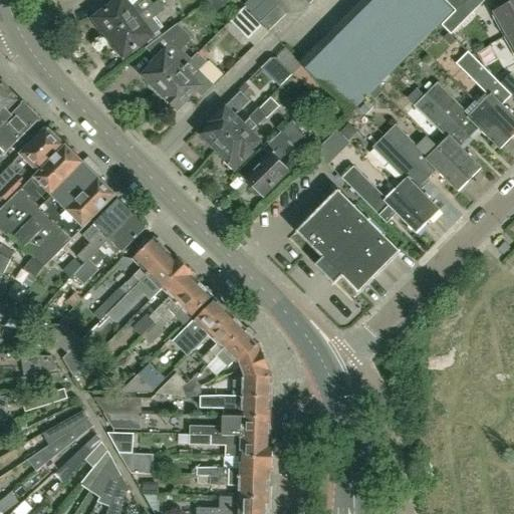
[(102,29),(109,38),(141,14),(160,3),(158,1),(153,5),(149,0),(144,0),(132,9),(123,0),(119,0),(94,19),(96,21),(93,23),(100,31),(102,29)]
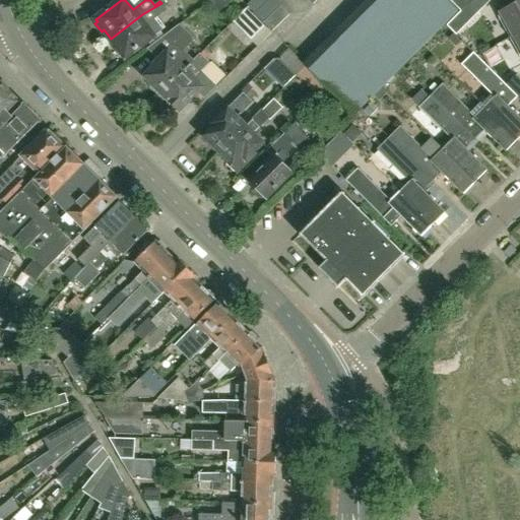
[(232,0),(212,0),(208,3),(218,13),(232,0)]
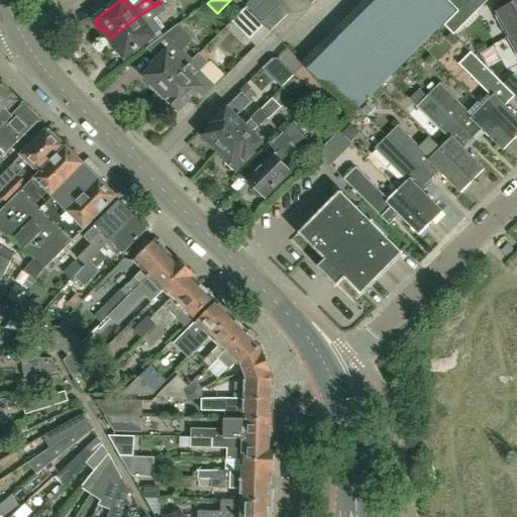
[(249,0),(245,5),(253,14),(268,0),(249,0)]
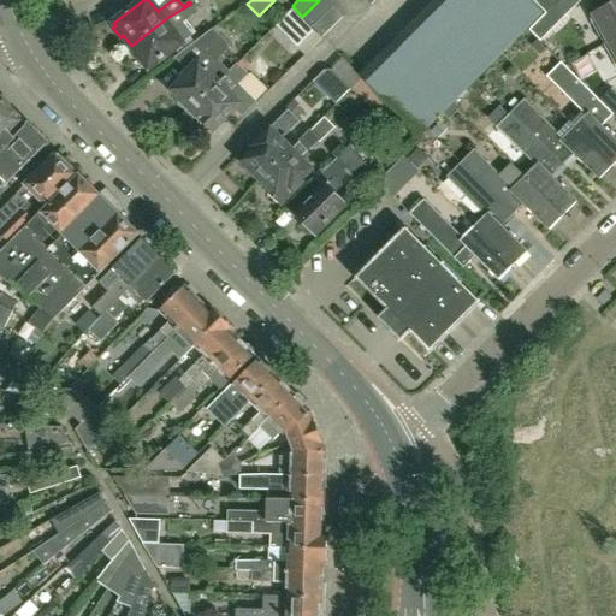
[(312,27),(333,7),(326,0),(319,0),(302,17),(312,27)]
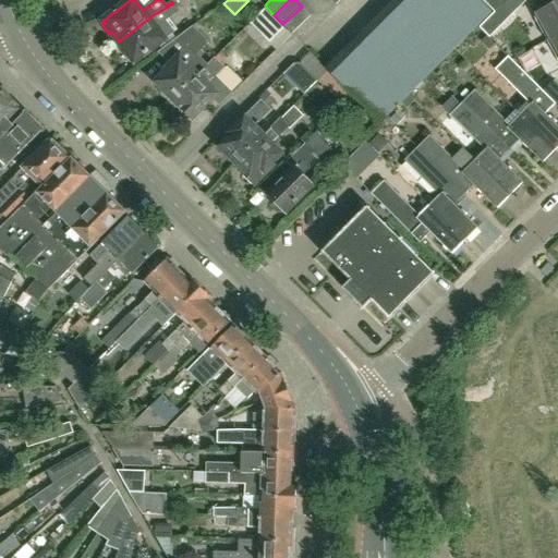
[(492,13),(477,0),(397,0),(327,71),(328,72),(352,96),(380,124),(492,13)]
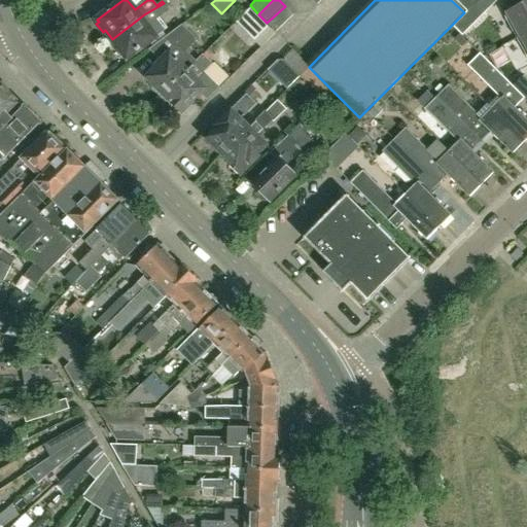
[(480,0),(455,0),(467,12),(472,7),(480,0)]
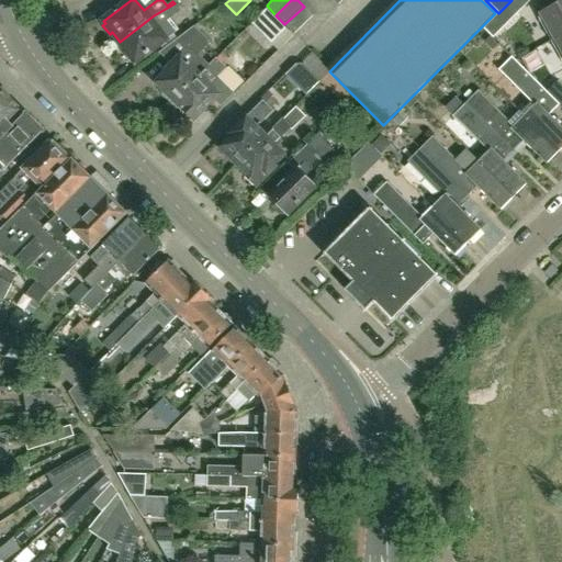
[(514,18),(530,0),(512,0),(504,8),(514,18)]
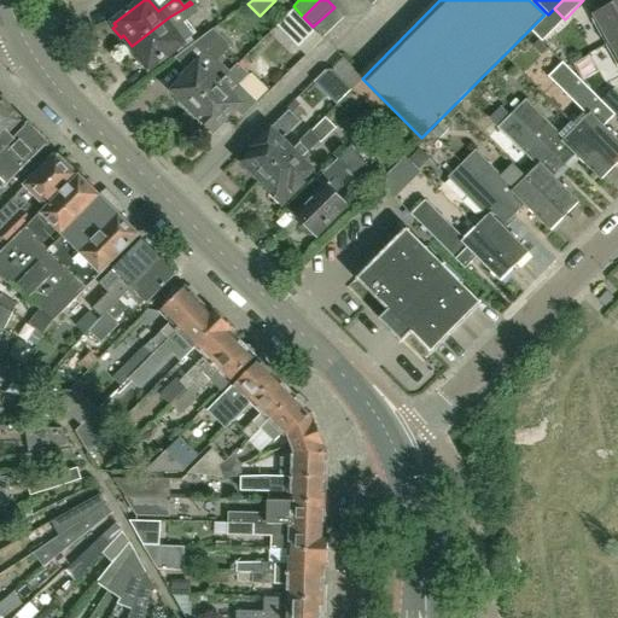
[(592,18),(606,45),(617,38),(617,0),(593,15),(594,17),(592,18)]
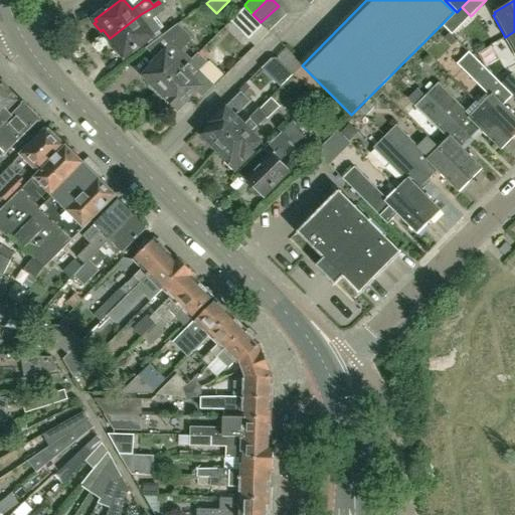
[(124,57),(164,27),(156,16),(165,10),(160,3),(141,14),(110,38),(117,47),(114,49),(120,57),(123,55),(124,57)]
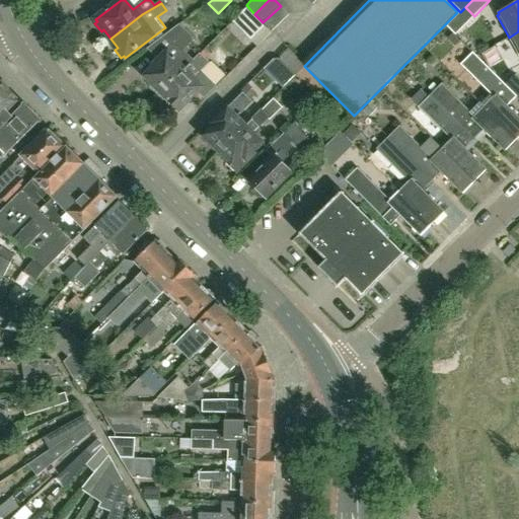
[(281,6),(263,22),(272,31),(289,14),(281,6)]
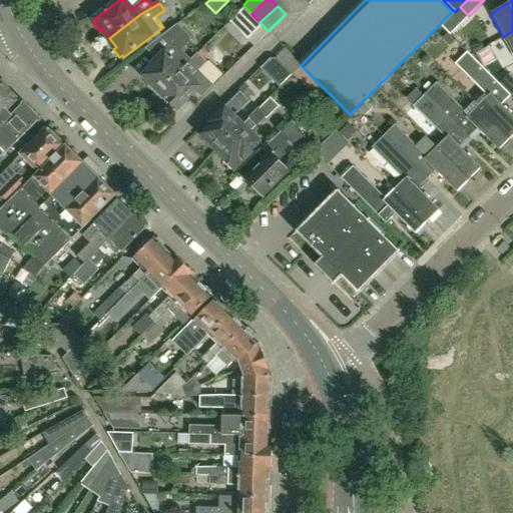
[(263,27),(254,20),(243,8),(228,22),(248,41),(263,27)]
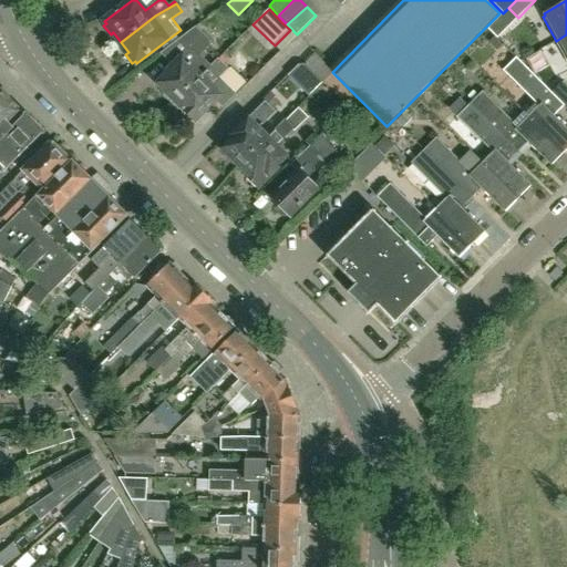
[(171,102),(174,101),(175,102),(210,66),(199,55),(212,43),(195,27),(161,53),(173,65),(166,71),(168,73),(157,84),(164,91),(163,94),(171,102)]
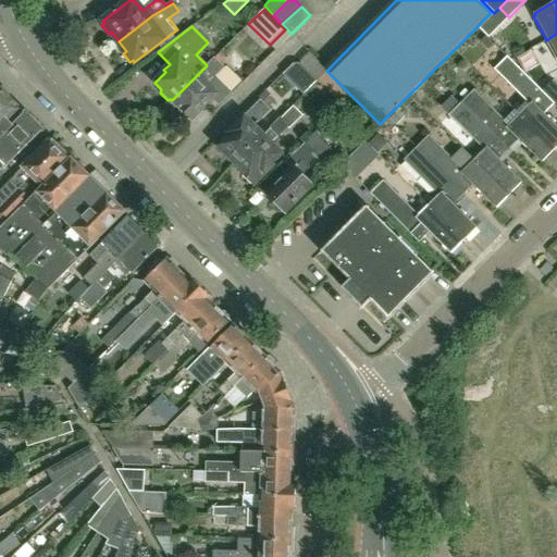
[(556,34),(546,40),(556,60),(556,34)]
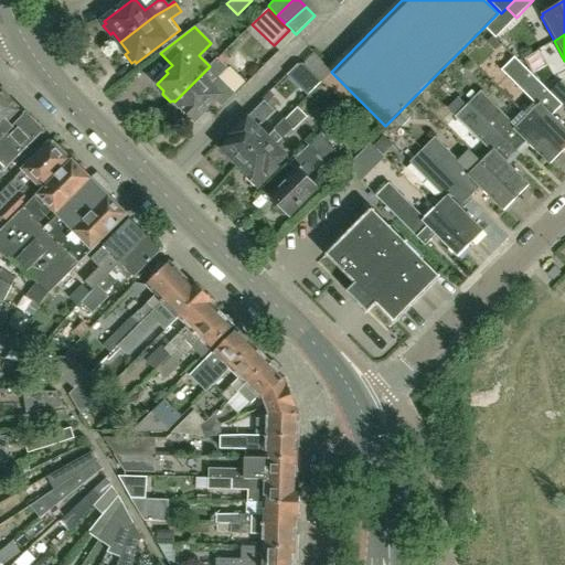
[(564,128),(552,115),(562,105),(563,104),(552,94),(515,57),(502,71),(537,106),(528,116),(562,151),(564,148),(564,128)]
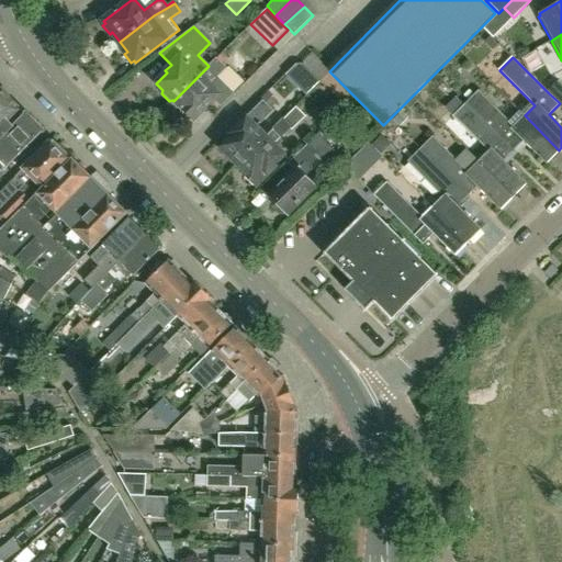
[(181,110),(181,113),(182,116),(186,120),(189,122),(192,121),(192,122),(214,100),(221,107),(234,93),(217,77),(226,68),(216,59),(209,66),(173,101),(181,108),(180,109),(181,109),(181,110)]
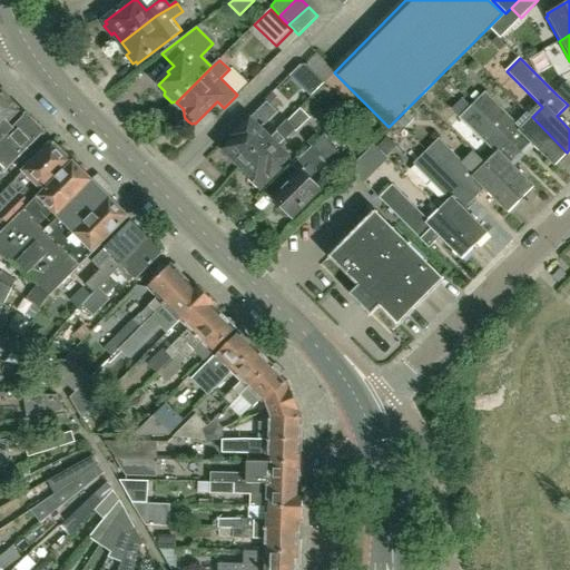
[(360,98),(335,74),(334,72),(326,82),(351,108),(360,98)]
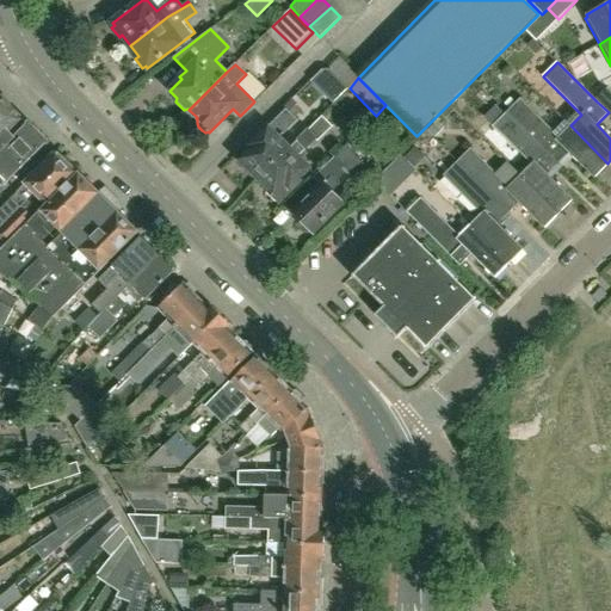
[(610,116),(610,97),(605,92),(597,102),(609,112),(608,113),(610,116)]
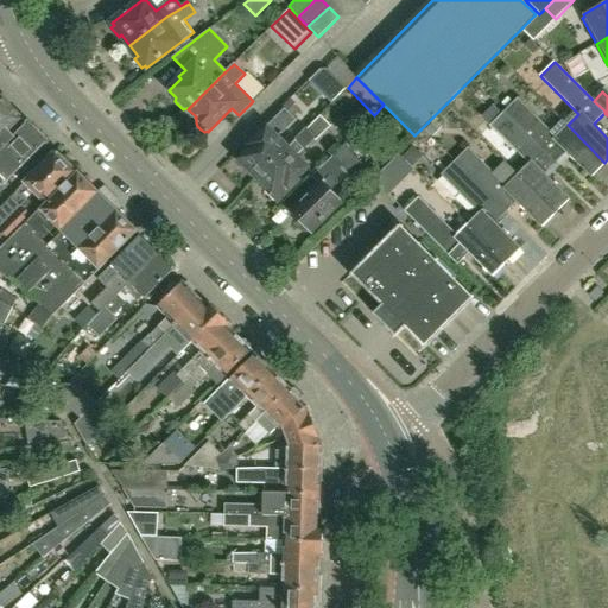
[(555,164),(565,152),(590,177),(605,163),(568,125),(556,137),(518,99),(504,113),(555,164)]
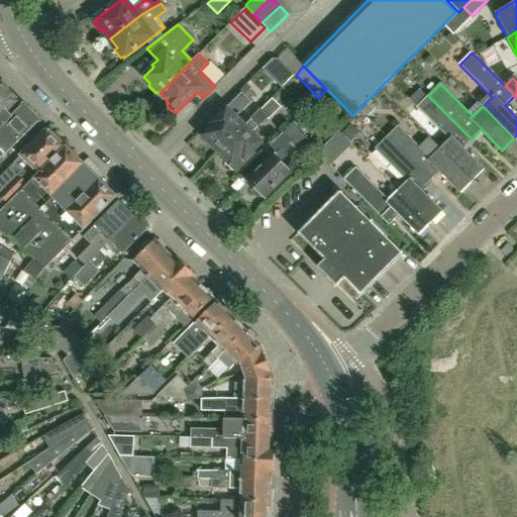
[(0,126),(22,104),(6,88),(0,94),(0,126)]
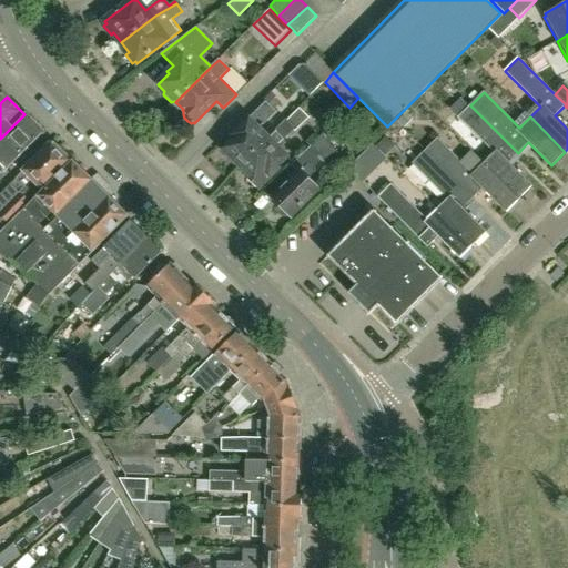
[(494,153),(483,163),(518,200),(533,185),(509,162),(518,153),(470,105),(466,109),(459,101),(447,112),(455,121),(458,118),(494,153)]
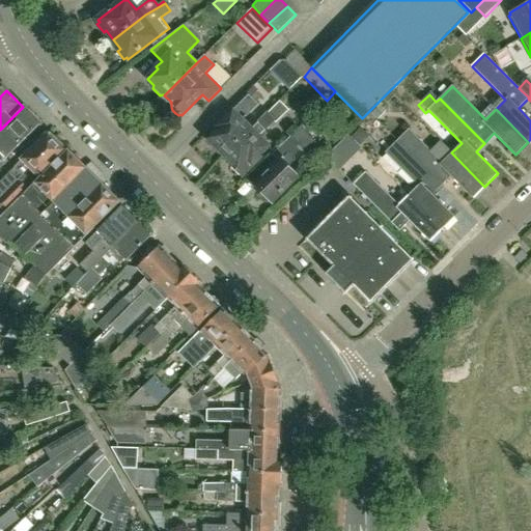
[(222,154),(225,157),(268,113),(251,130),(242,120),(257,105),(248,96),(218,127),(219,129),(208,139),(213,144),(212,147),(219,154),(222,154)]
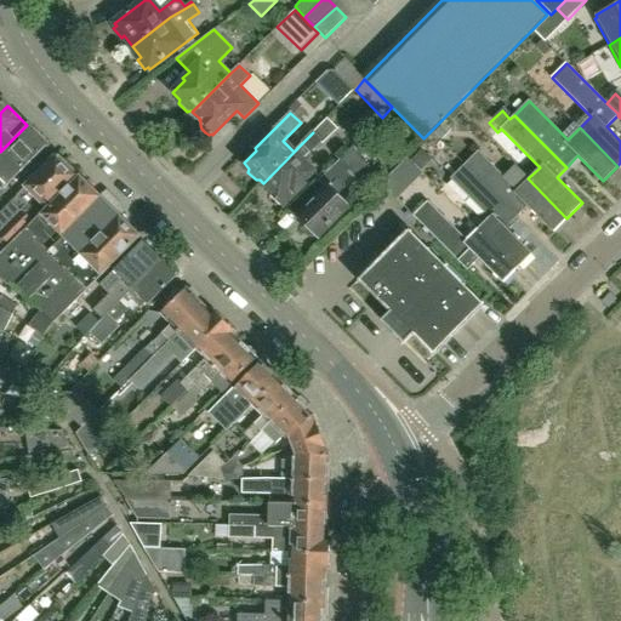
[(451,131),(444,124),(434,134),(442,141),(451,131)]
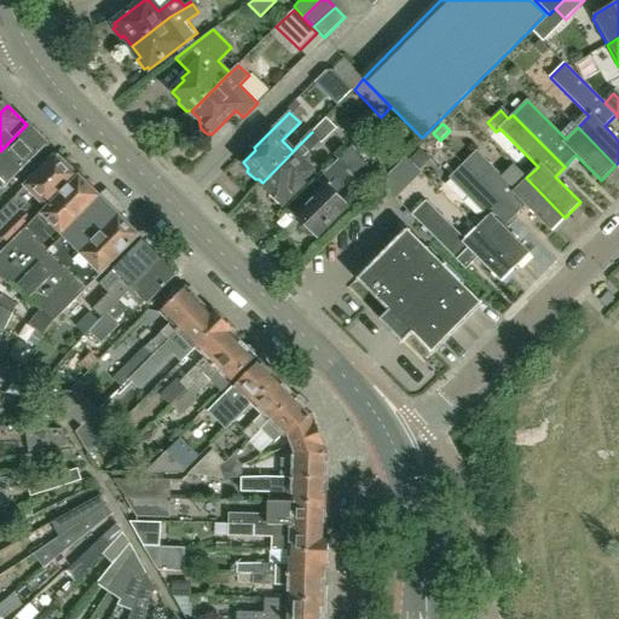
[(0,190),(7,184),(46,145),(27,125),(0,151),(0,190)]
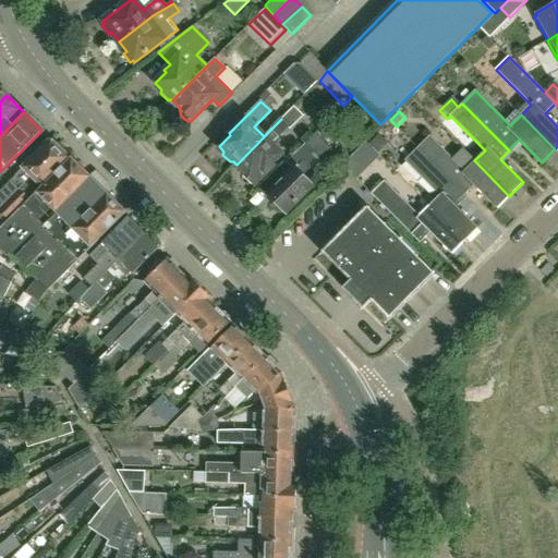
[(289,126),(281,119),(237,165),(245,173),(243,176),(252,184),(254,182),(256,183),(274,166),(274,165),(275,164),(274,162),(282,154),(274,145),(278,141),(277,140),(289,126)]
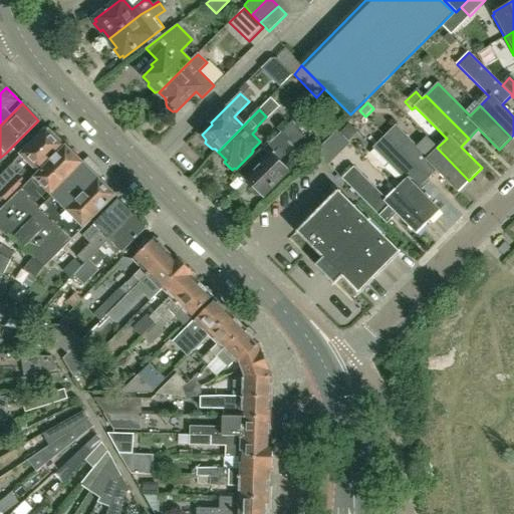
[(347,125),(339,135),(348,143),(356,135),(347,125)]
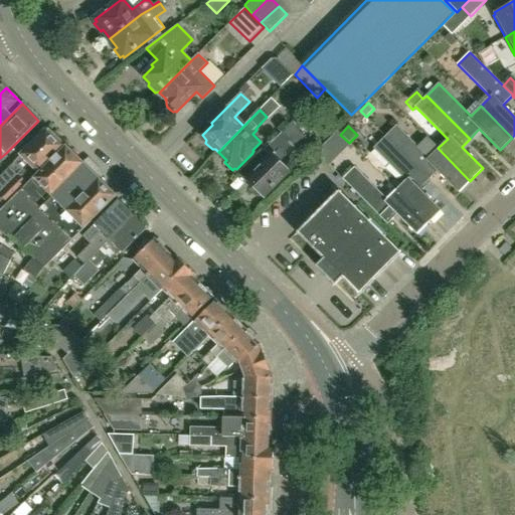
[(427,180),(438,171),(459,192),(470,181),(438,148),(426,138),(417,147),(396,126),(385,138),(427,180)]
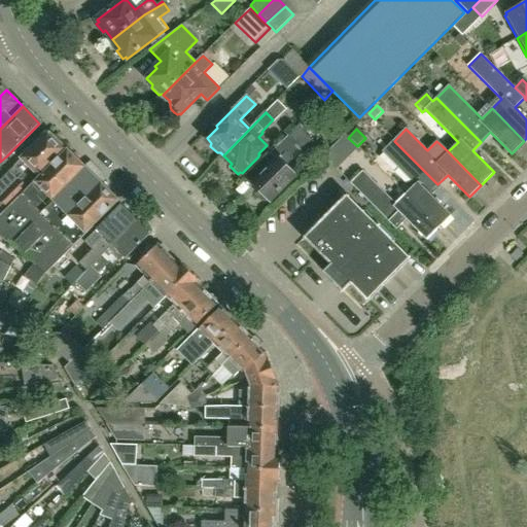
[(39,177),(66,149),(48,132),(31,149),(28,148),(24,153),(25,156),(14,167),(22,174),(0,196),(0,200),(7,208),(39,177)]
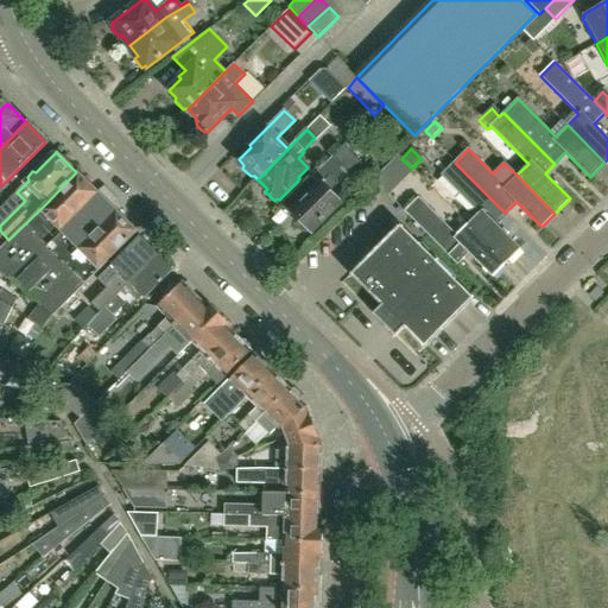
[(305,232),(309,229),(311,232),(322,220),(323,221),(341,203),(330,191),(350,171),(334,156),(317,172),(316,172),(311,177),(318,184),(291,211),(299,221),(297,223),(305,232)]
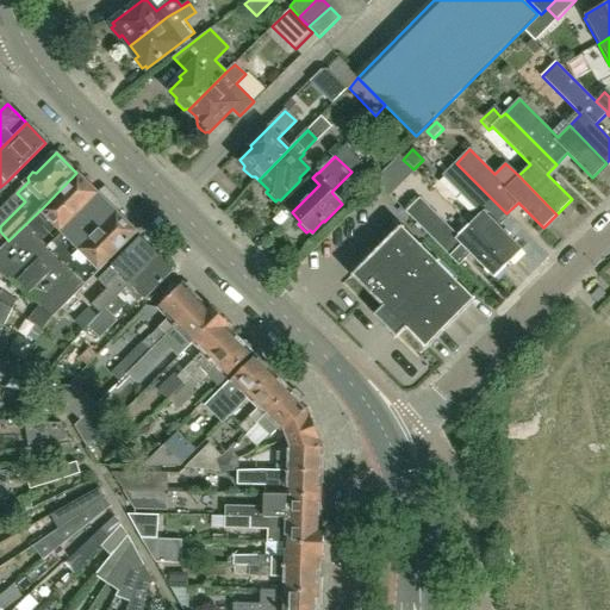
[(481,213),(470,225),(508,263),(522,250),(496,224),(506,213),(456,163),(443,175),(481,213)]
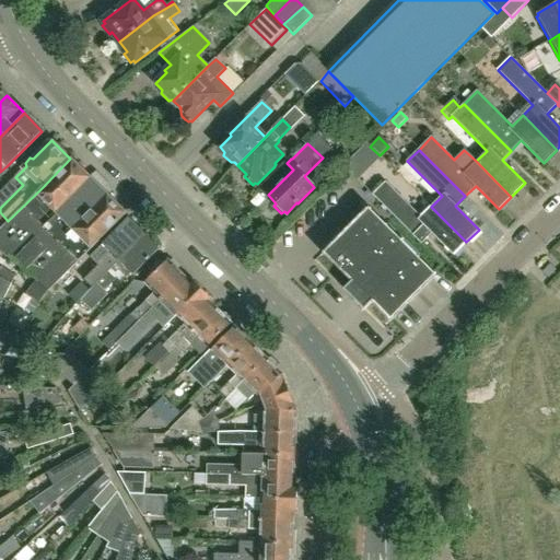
[(0,247),(49,290),(92,248),(126,214),(70,159),(42,188),(8,221),(9,222),(0,230),(0,247)]
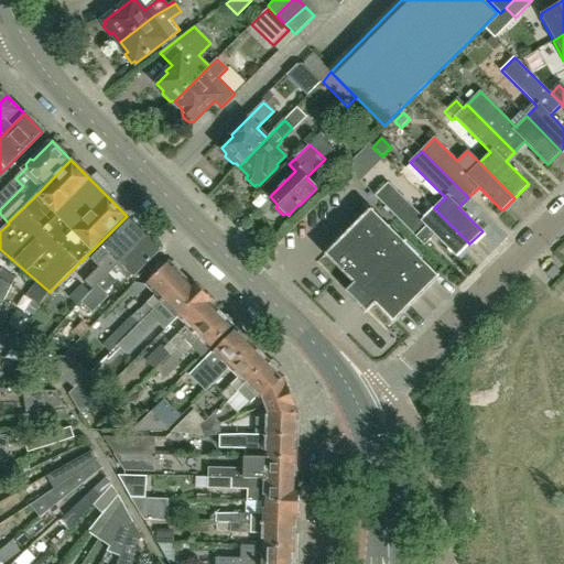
[(423,243),(433,234),(456,257),(469,243),(434,208),(423,220),(388,184),(376,196),(423,243)]
